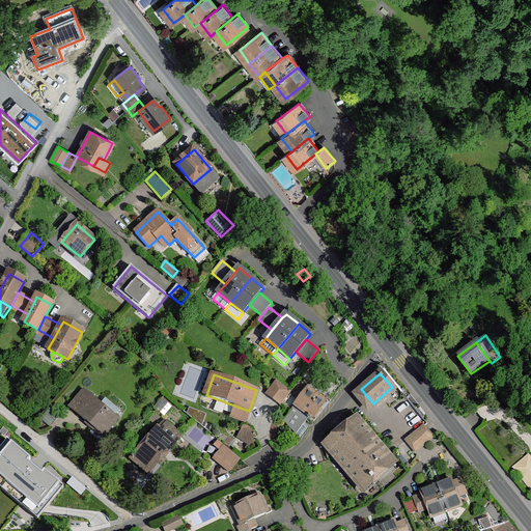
[(290,391),(277,382),(267,394),(281,404),(290,391)]
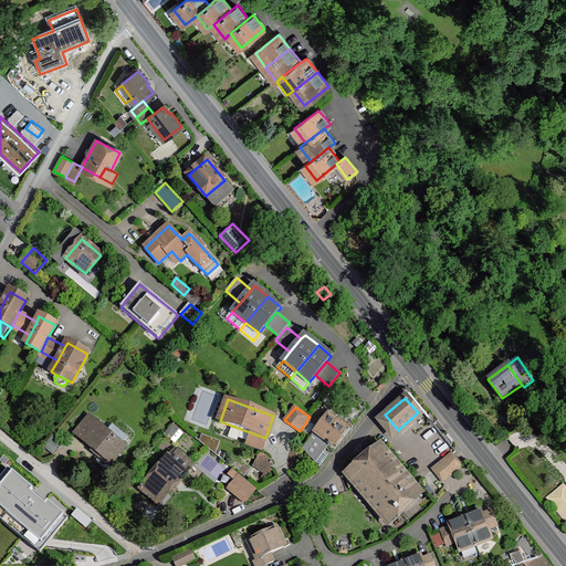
[(346,428),(328,415),(325,419),(321,425),(320,427),(315,432),(326,441),(333,446),(346,428)]
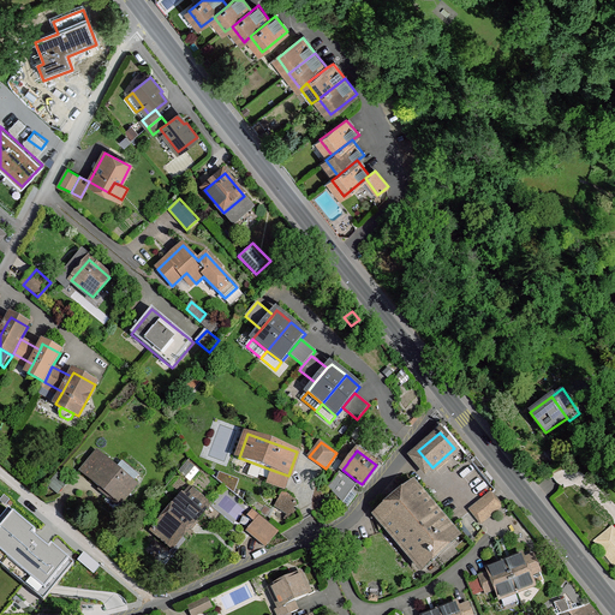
[(353,455),(347,451),(342,457),(348,461),(353,455)]
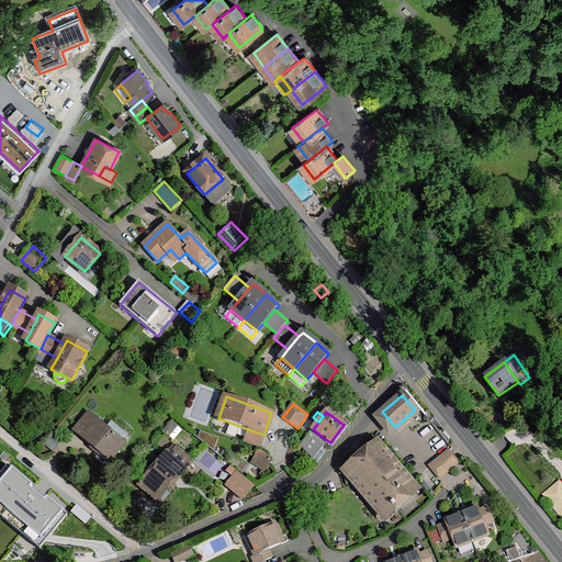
[(82,437),(97,419),(89,413),(75,431),(82,437)]
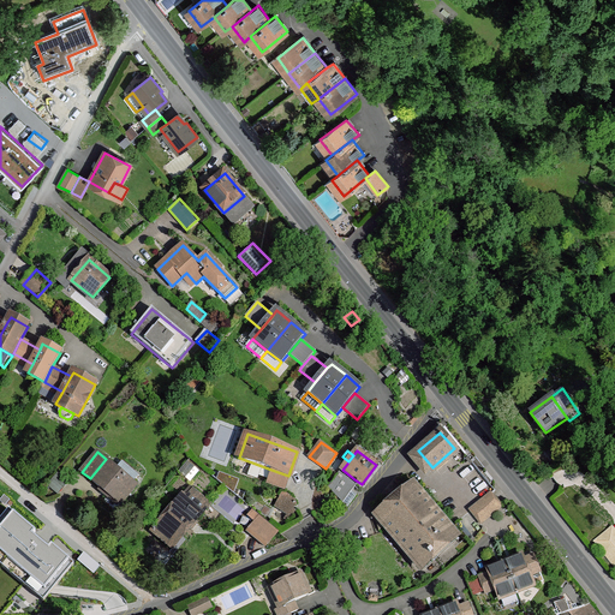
[(117,469),(106,459),(90,478),(121,505),(137,485),(135,482),(117,469)]
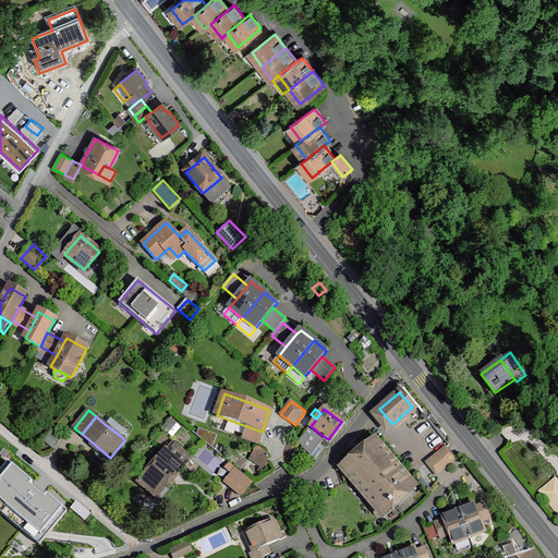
[(111,419),(106,425),(122,437),(126,432),(111,419)]
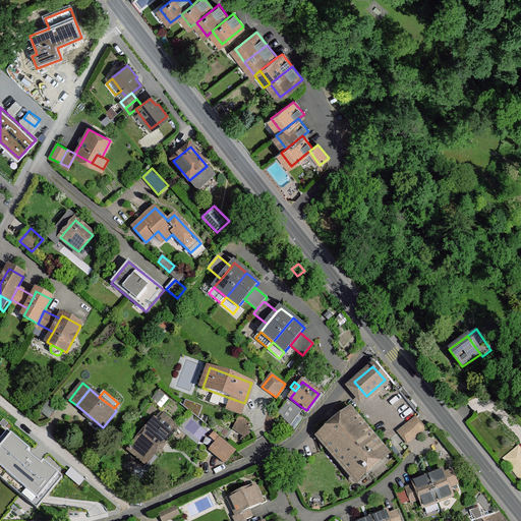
[(169,399),(162,393),(155,402),(162,408),(169,399)]
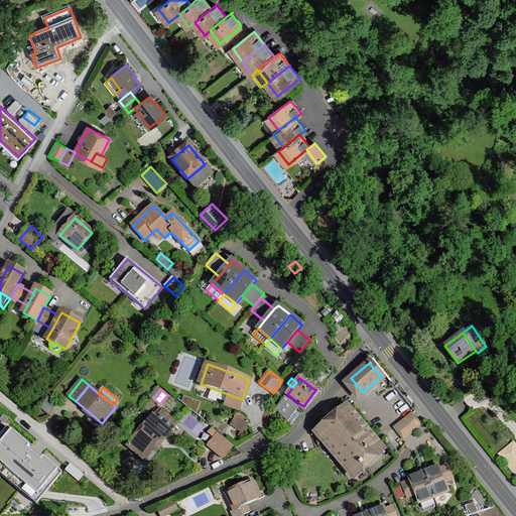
[(238,410),(242,399),(228,394),(225,405),(238,410)]
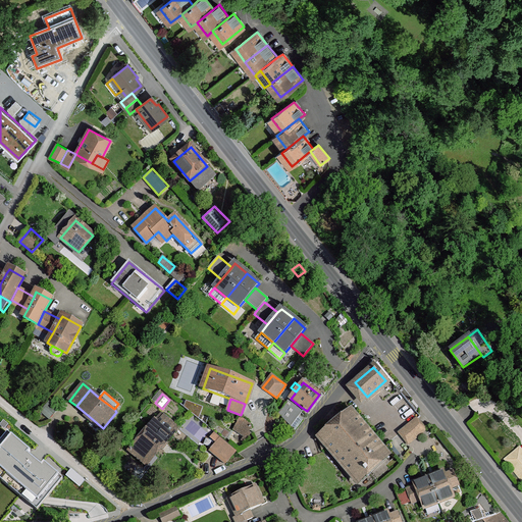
[(301,407),(291,399),(279,414),(290,425),(300,412),(299,410),(301,407)]
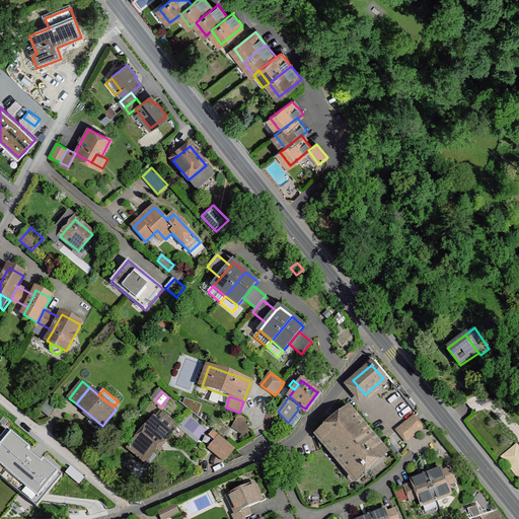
[(202,403),(184,397),(182,403),(198,416),(202,403)]
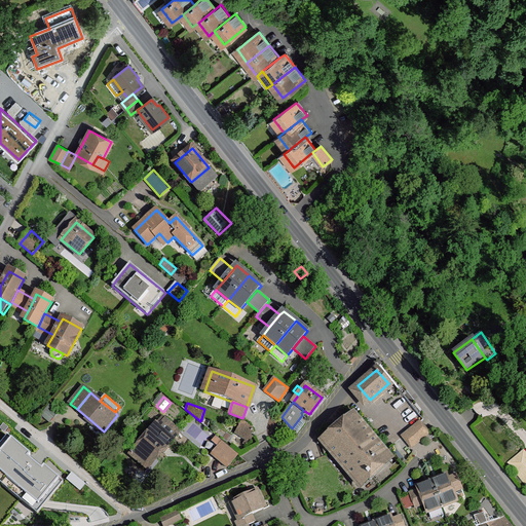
[(354,417),(324,442),(361,485),(390,459),(354,417)]
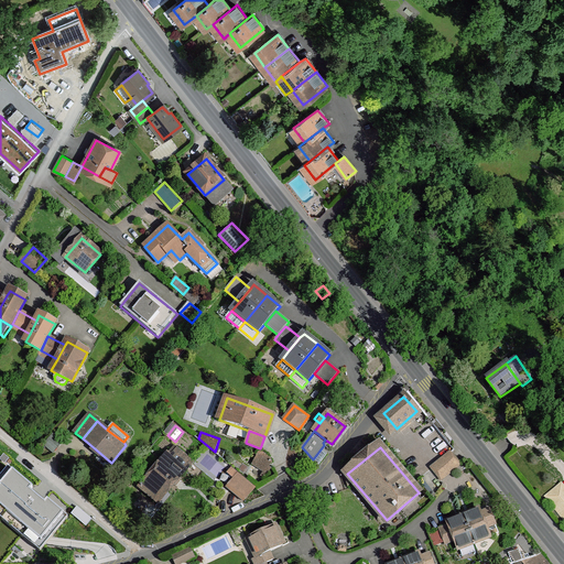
[(173,448),(167,455),(172,457),(177,451),(173,448)]
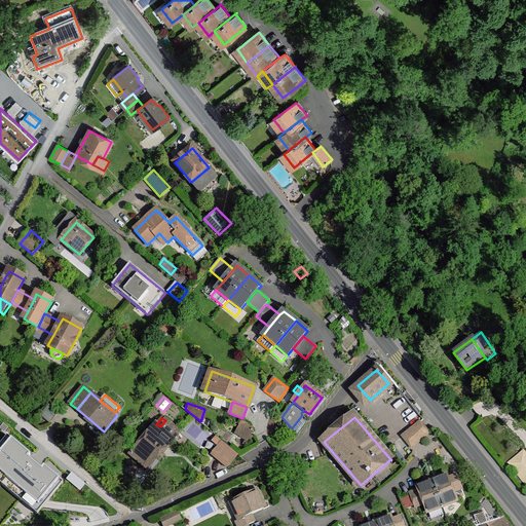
[(180,430),(166,419),(165,420),(160,426),(156,424),(156,423),(130,454),(149,470),(180,430)]
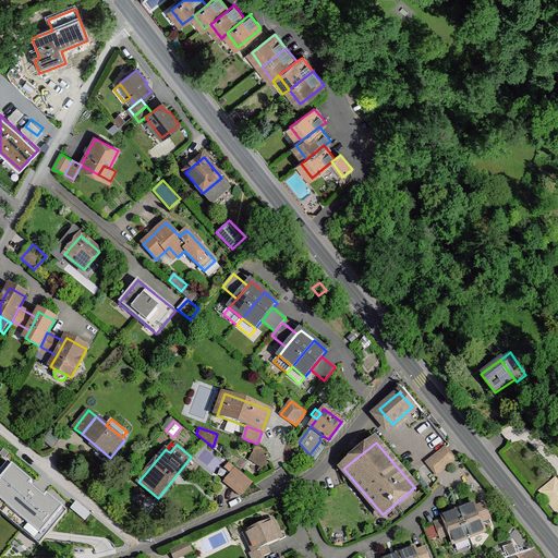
[(261,450),(257,448),(253,458),(263,466),(268,458),(267,455),(261,450)]
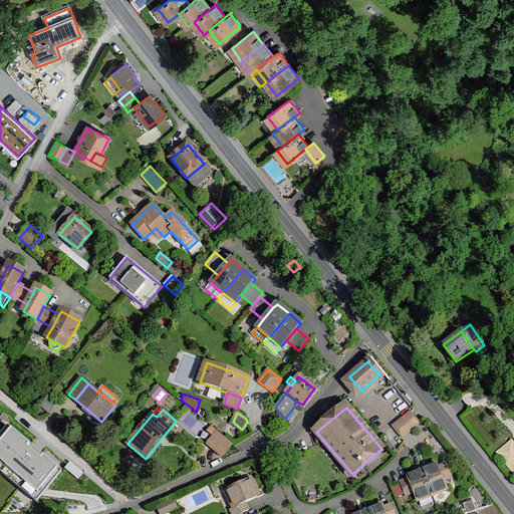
[(412,413),(406,418),(414,428),(419,423),(412,413)]
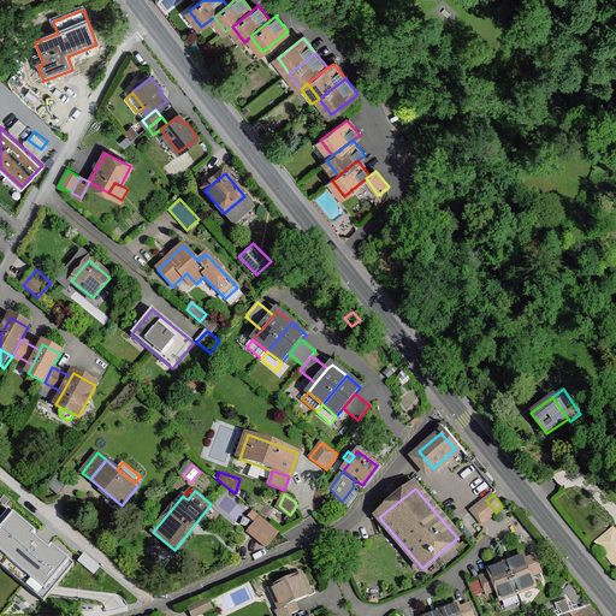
[(496,513),(486,501),(471,511),(481,523),(496,513)]
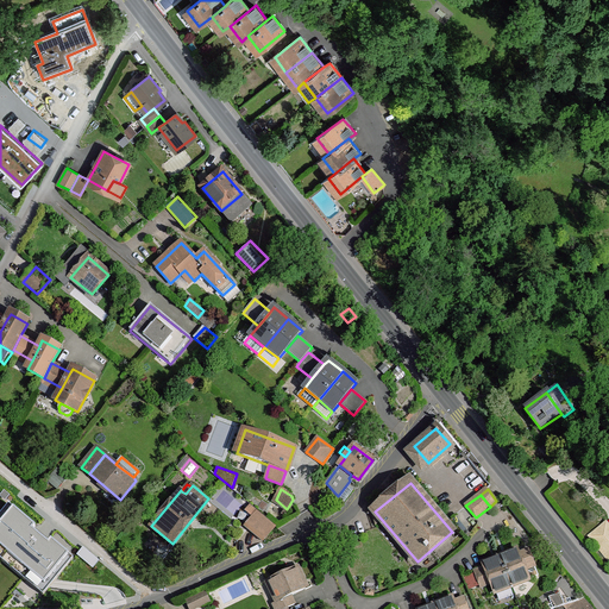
[(33,525),(8,503),(0,514),(0,558),(44,595),(51,585),(74,558),(52,540),(49,544),(30,528),(33,525)]
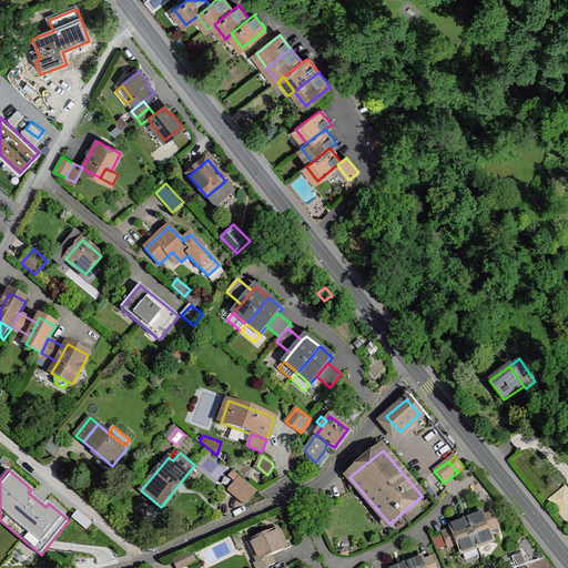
[(237,482),(231,489),(233,492),(247,503),(257,490),(240,478),(237,482)]
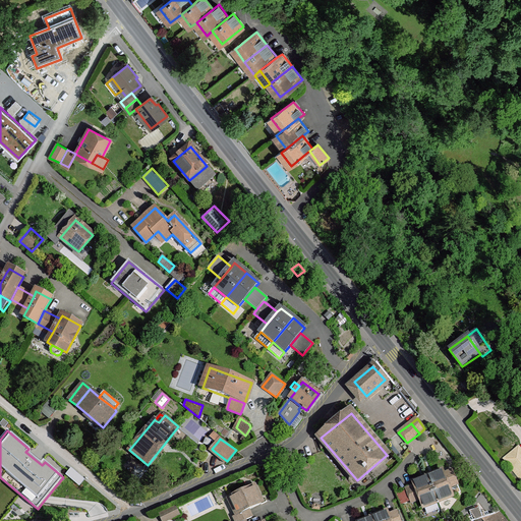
[(520,449),(519,447),(504,458),(520,479),(520,449)]
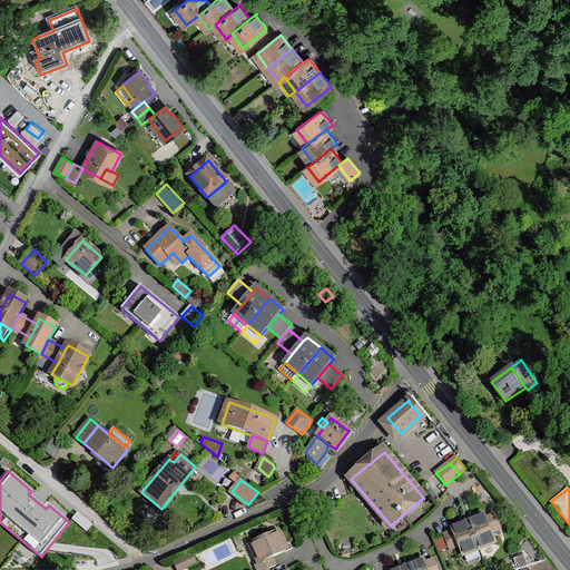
[(78,511),(72,519),(88,531),(94,523),(78,511)]
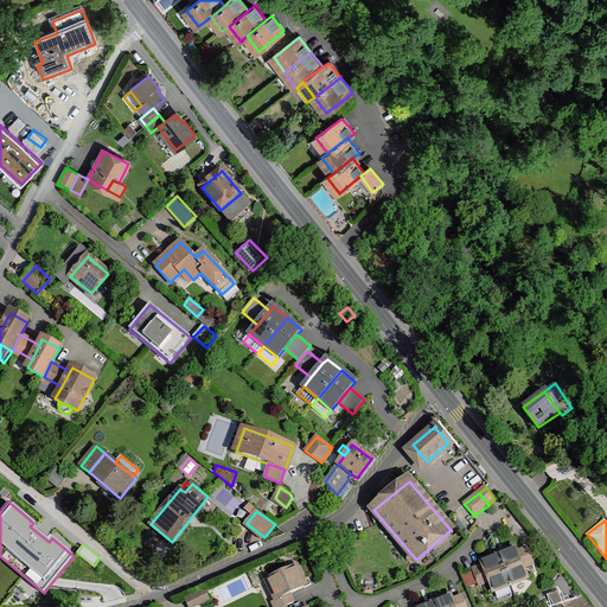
[(517,551),(524,568),(534,564),(526,548),(517,551)]
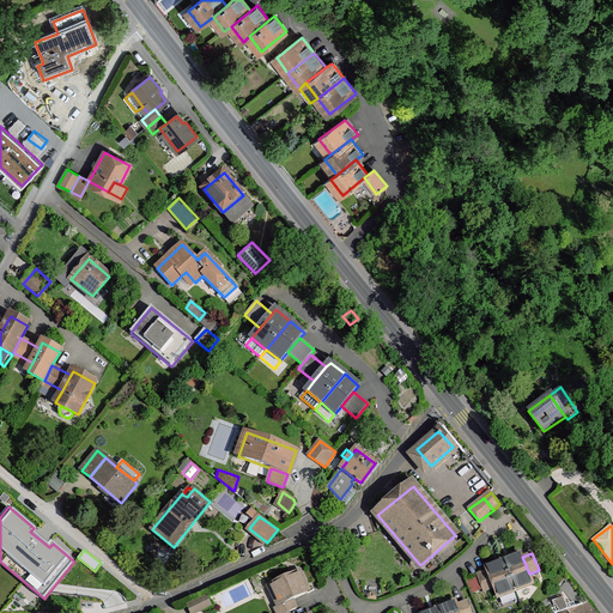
[(504,562),(515,589),(533,583),(529,574),(522,557),(521,554),(504,562)]
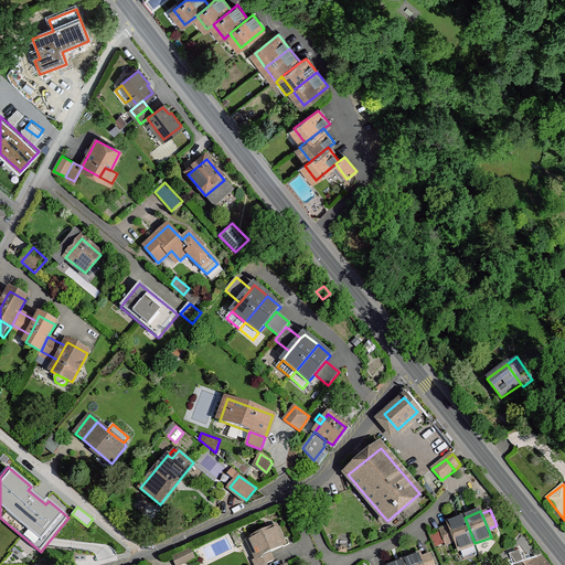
[(475,543),(465,518),(448,523),(449,526),(456,542),(459,550),(475,543)]
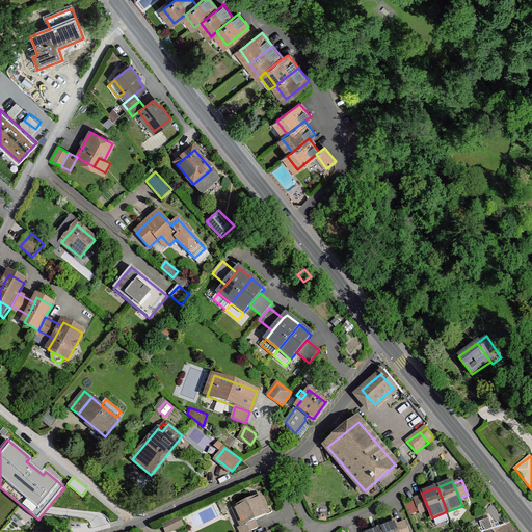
[(258,496),(235,507),(244,526),(254,521),(267,514),(258,496)]
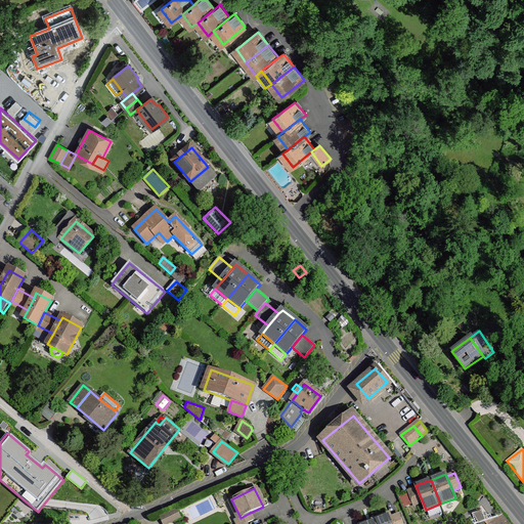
[(423,503),(417,488),(408,491),(415,506),(423,503)]
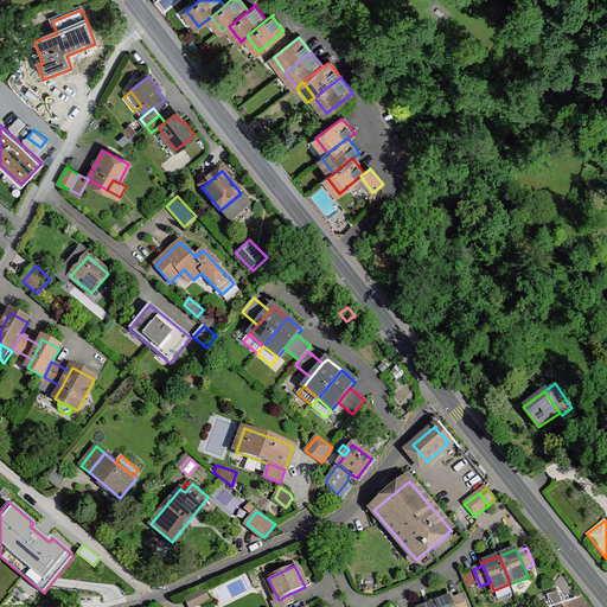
[(289,594),(279,600),(273,602),(274,606),(285,606),(286,606),(294,604),(289,594)]
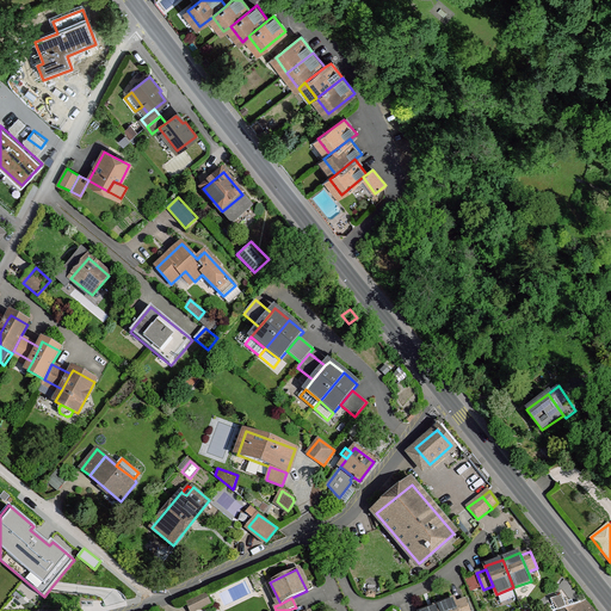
[(455,604),(457,610),(469,610),(466,599),(455,604)]
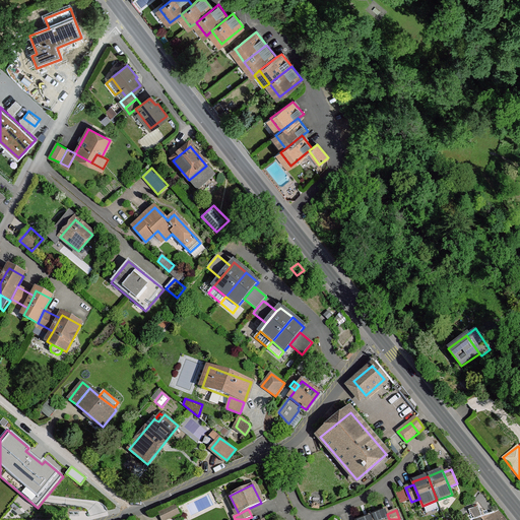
[(372,517),(373,519),(389,519),(387,514),(386,511),(372,517)]
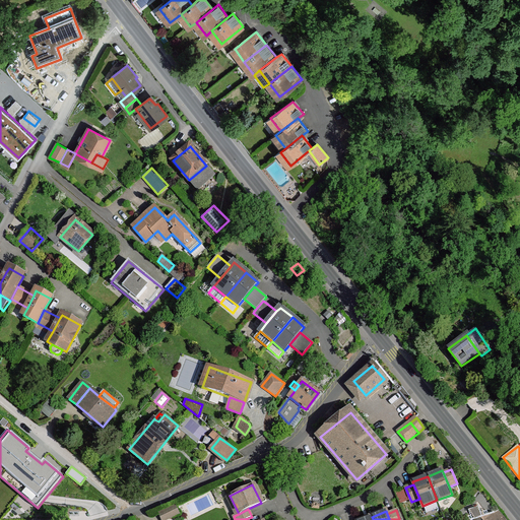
[(506,519),(500,511),(480,517),(482,519),(506,519)]
